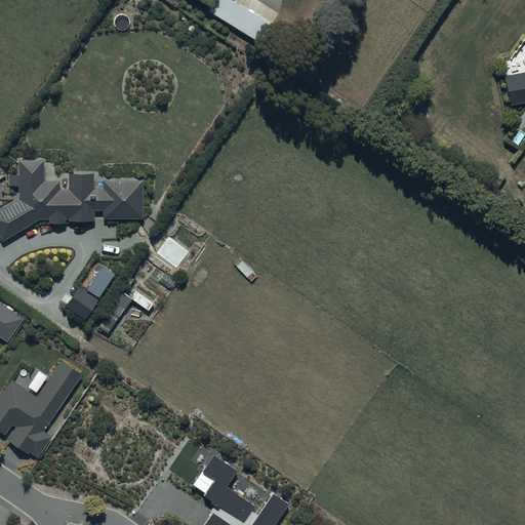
[(263,44),(274,26),(232,0),(214,0),(209,10),(263,44)]
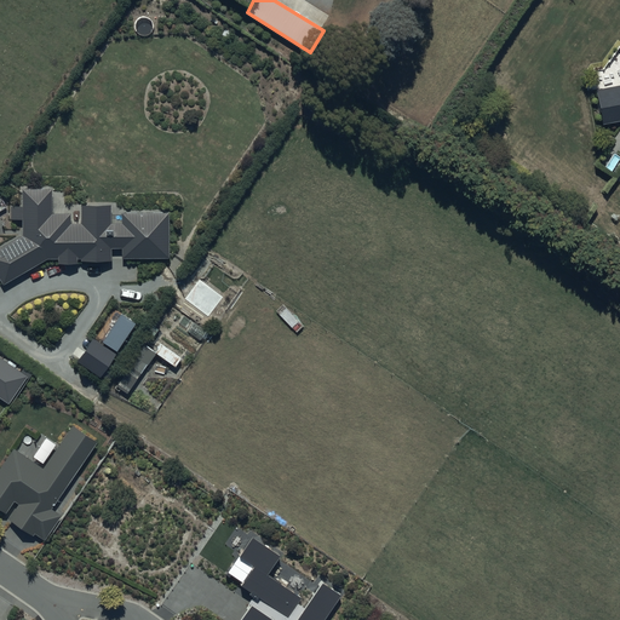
[(619,121),(619,76),(613,85),(597,87),(601,124),(619,121)]
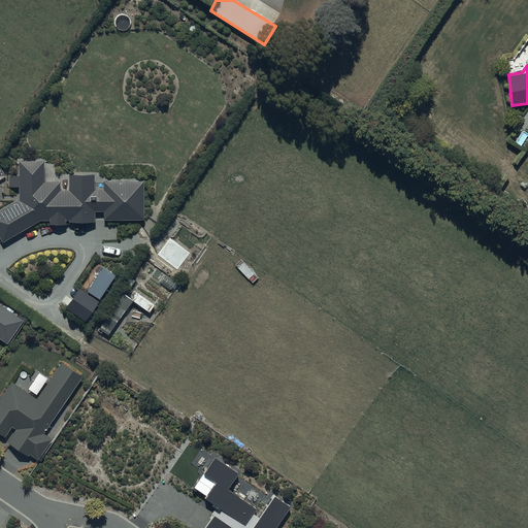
[(10,176),(10,187),(18,187),(18,202),(0,210),(0,239),(1,241),(42,221),(48,221),(48,225),(67,225),(67,222),(70,222),(70,223),(97,223),(97,212),(104,212),(104,220),(144,220),(144,180),(103,182),(103,189),(95,189),(95,173),(67,173),(67,190),(61,190),(61,180),(45,182),(45,161),(19,161),(19,176),(10,176)]
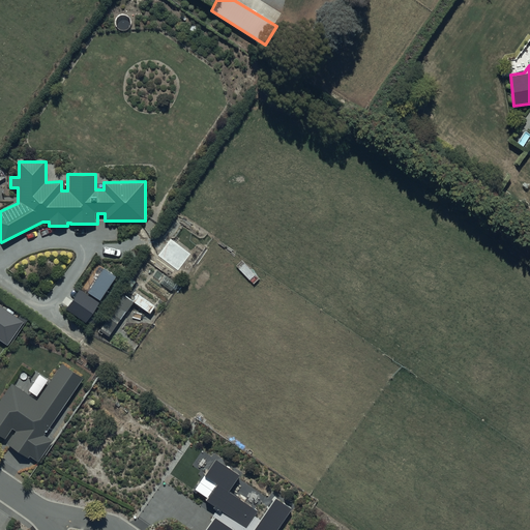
[(66,311),(86,323),(99,302),(80,290),(66,311)]
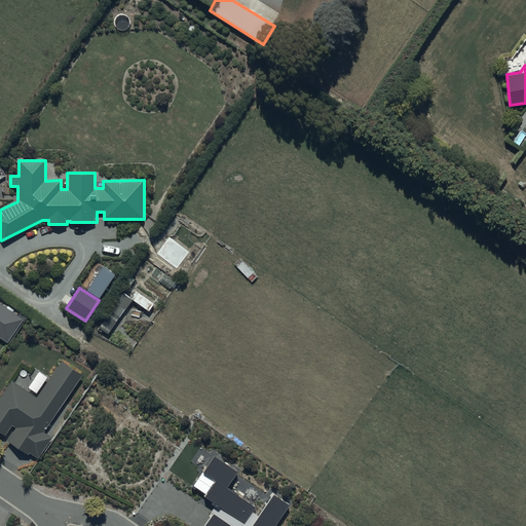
[(0,338),(6,342),(24,317),(0,301),(0,338)]
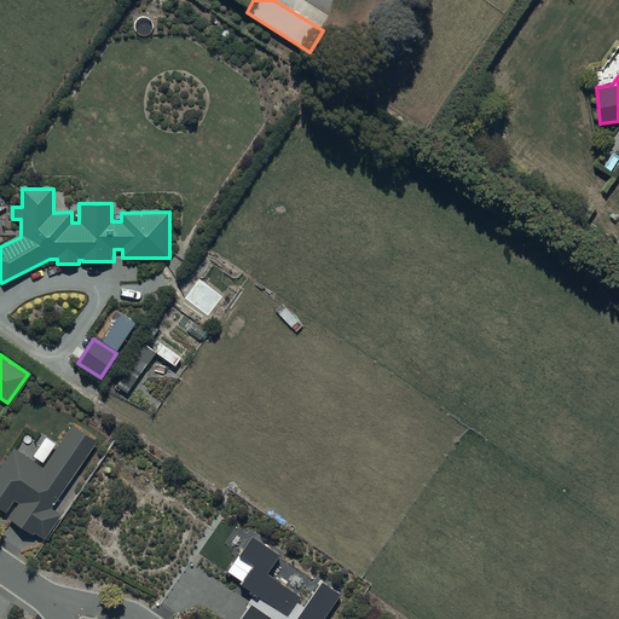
[(45,437),(35,451),(17,440),(0,467),(0,507),(6,512),(11,503),(16,507),(10,516),(42,538),(59,514),(51,508),(94,440),(70,424),(57,445),(45,437)]
